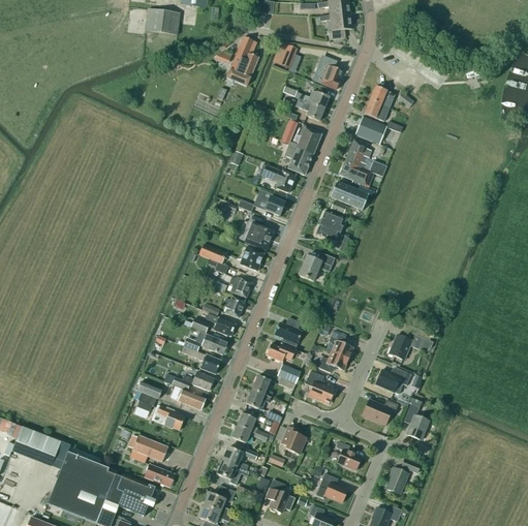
[(260,11),(262,0),(256,0),(254,10),(260,11)]
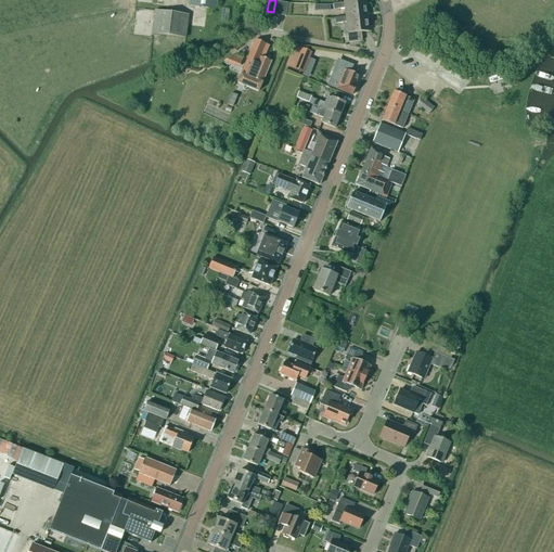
[(275,0),(273,12),(280,13),(282,0),(275,0)]
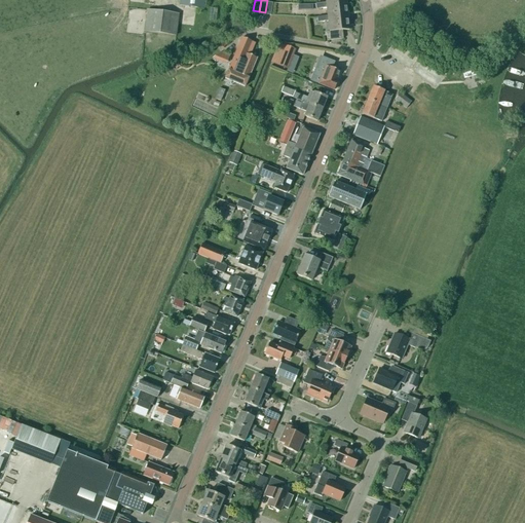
[(272,4),(273,5),(273,0),(267,0),(265,12),(271,12),(272,4)]
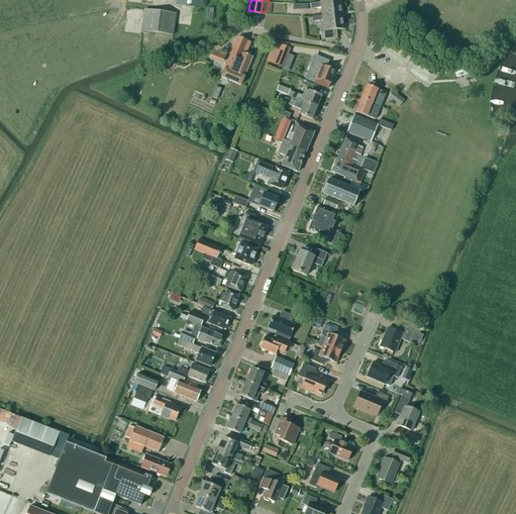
[(322,6),(323,13),(323,16),(343,14),(341,1),(321,3),(321,1),(311,2),(312,7),(322,6)]
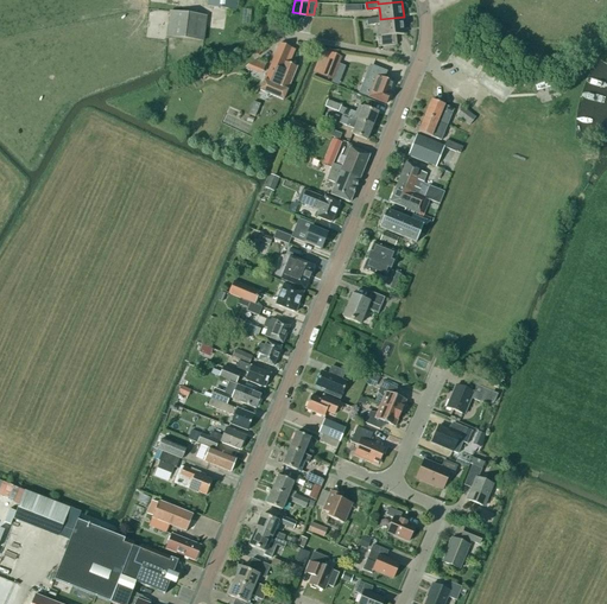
[(208,14),(171,10),(168,33),(204,38),(208,14)]
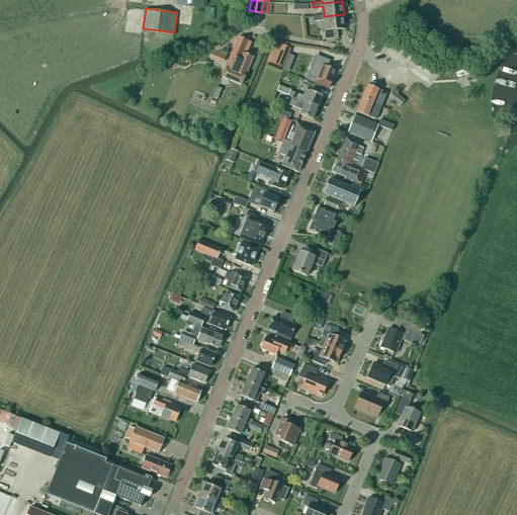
[(324,13),(314,14),(314,20),(324,18),(325,29),(322,29),(323,37),(339,35),(338,27),(345,27),(344,14),(324,16),(324,13)]
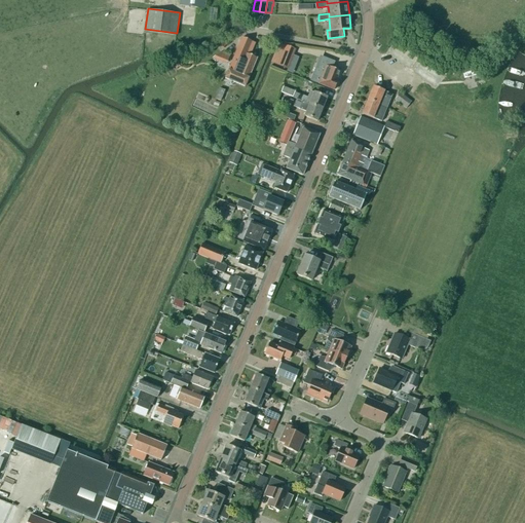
[(256,41),(242,35),(226,76),(246,84),(258,55),(251,53),(256,41)]
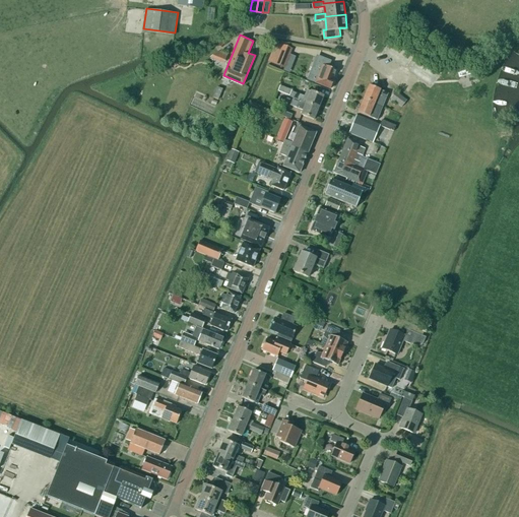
[(293,46),(279,41),(271,61),(285,66),(290,52),(293,46)]
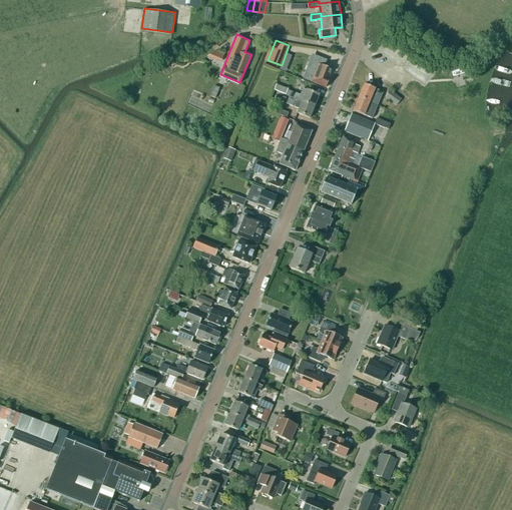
[(325,47),(322,56),(341,61),(344,53),(325,47)]
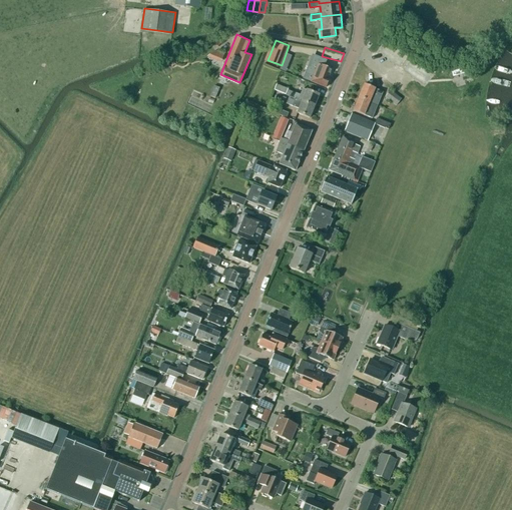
[(217,49),(213,56),(221,60),(224,52),(217,49)]
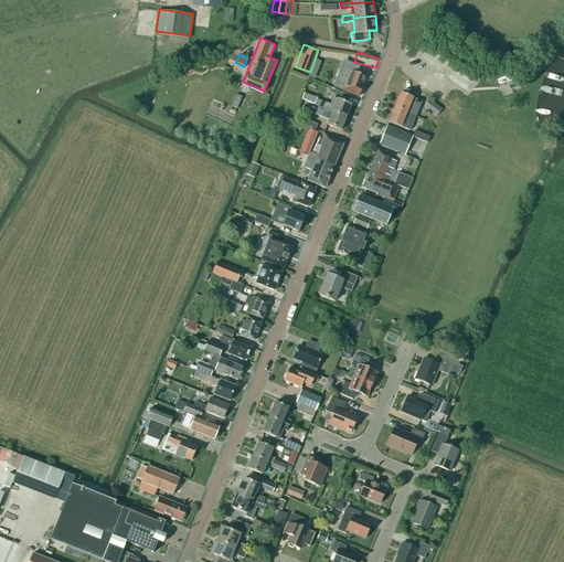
[(192,61),(184,65),(189,72),(197,69),(192,61)]
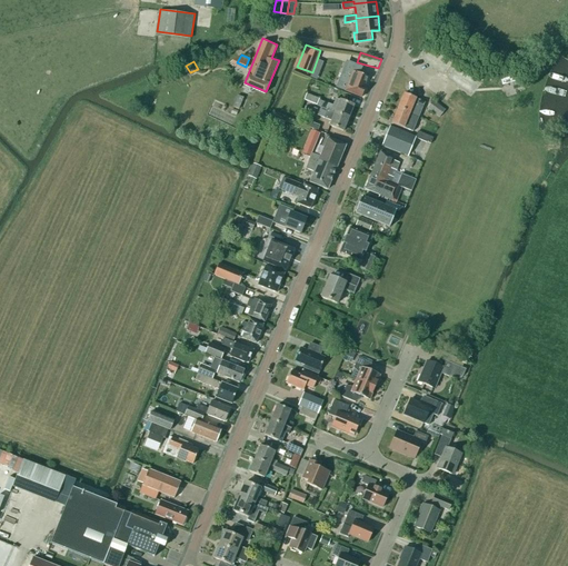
[(346,88),(362,95),(367,86),(365,85),(368,75),(354,69),(352,73),(348,71),(344,81),(348,82),(346,88)]
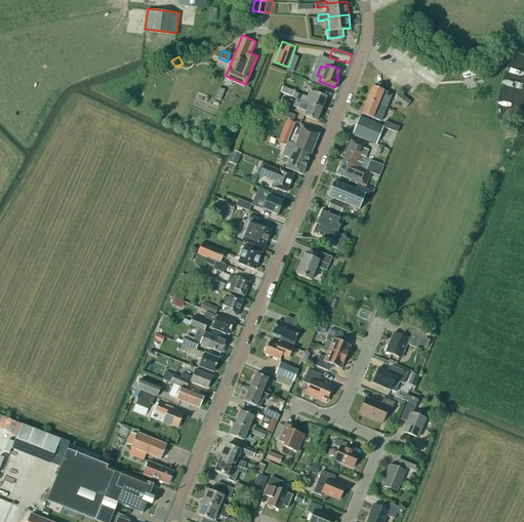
[(283,84),(281,90),(292,94),(294,88),(283,84)]
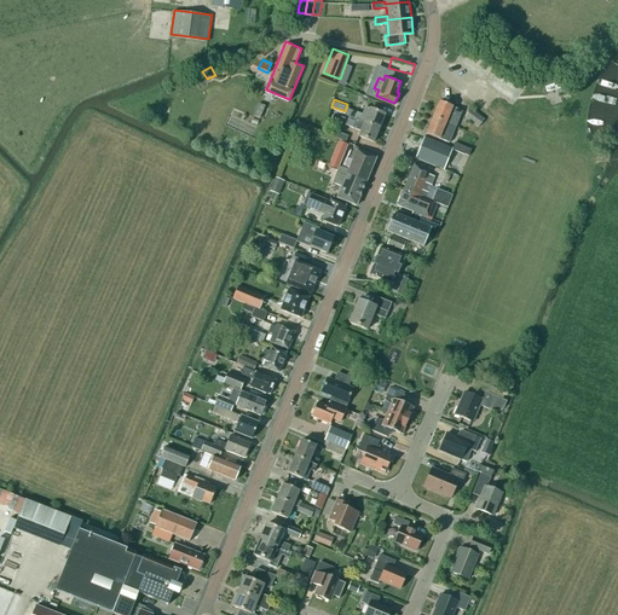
[(458,114),(461,108),(454,105),(454,104),(440,99),(434,115),(451,122),(455,112),(458,114)]
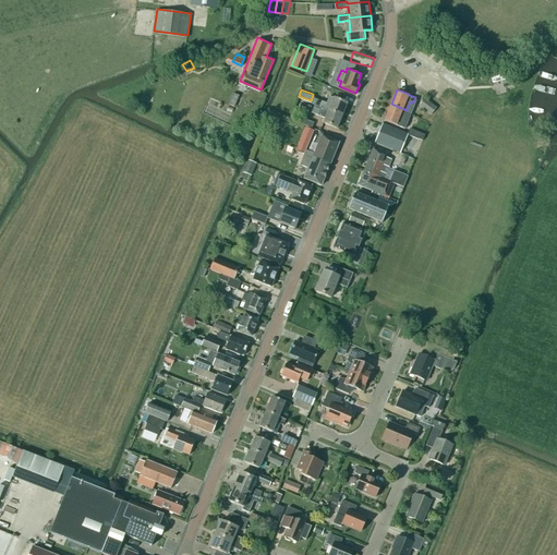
[(240,94),(234,92),(229,103),(235,105),(240,94)]
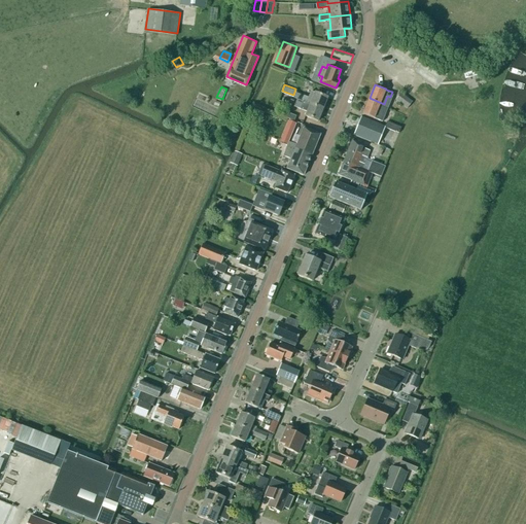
[(328,96),(312,89),(310,95),(305,94),(296,91),(294,96),(297,97),(323,107),(328,96)]
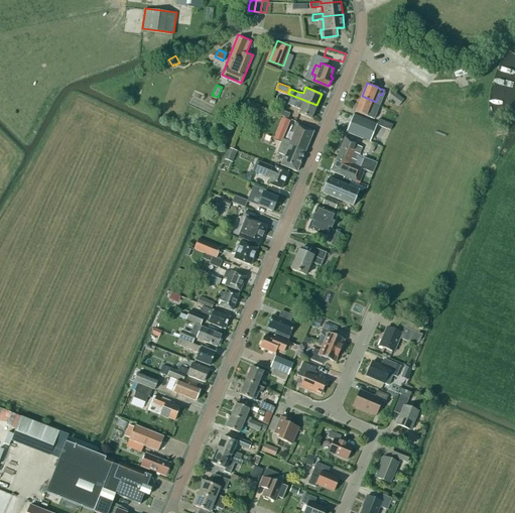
[(404,97),(393,89),(388,96),(399,104),(404,97)]
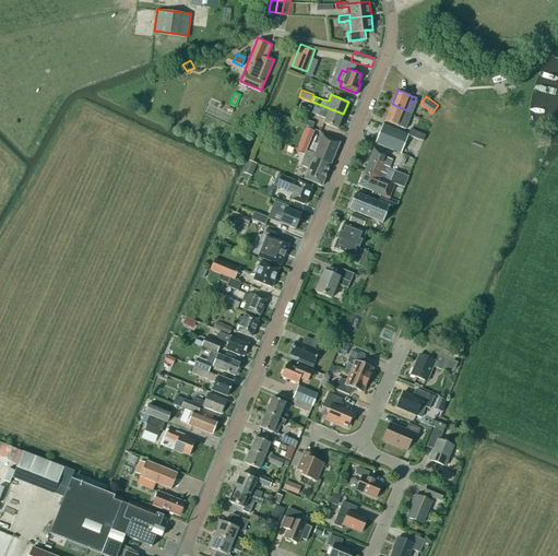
[(210,99),(206,107),(229,117),(233,108),(210,99)]
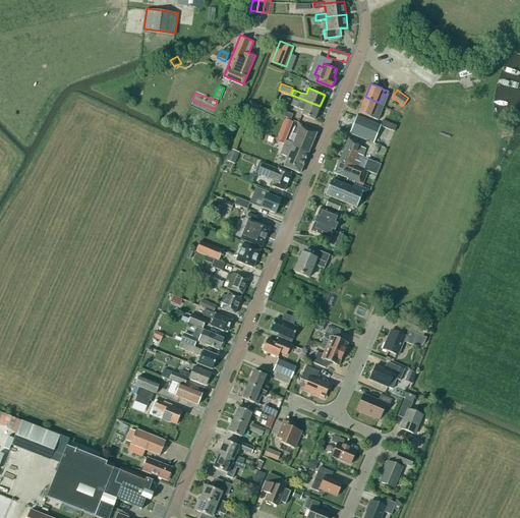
[(291,103),(304,108),(302,113),(315,118),(320,106),(294,96),(291,103)]
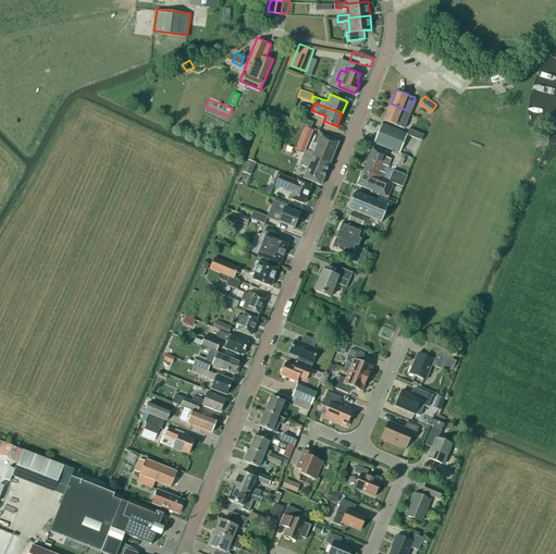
[(406,110),(391,103),(384,118),(405,126),(411,112),(406,110)]
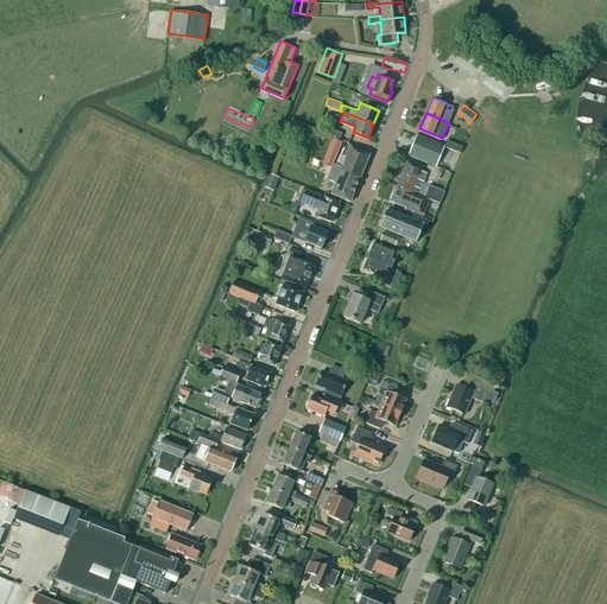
[(307,127),(298,124),(295,133),(303,135),(307,127)]
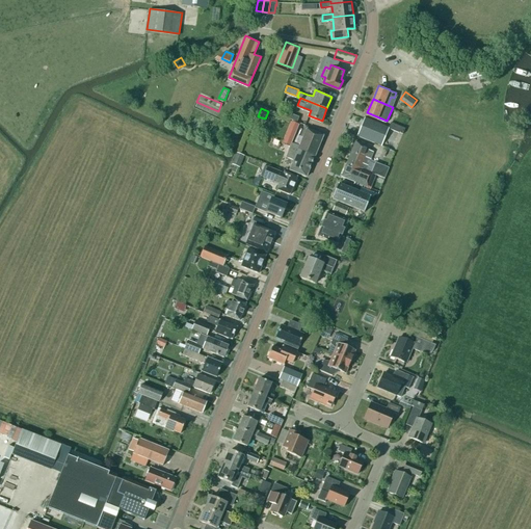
[(291,111),(289,116),(297,121),(299,115),(291,111)]
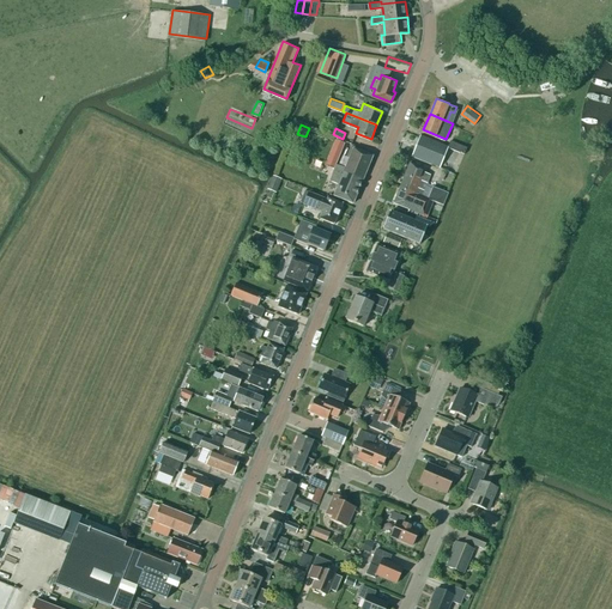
[(422,134),(413,154),(440,165),(448,145),(422,134)]
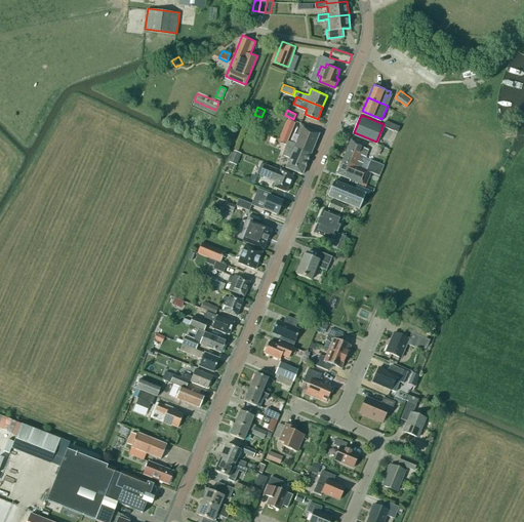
[(384,124),(398,130),(400,125),(387,119),(384,124)]
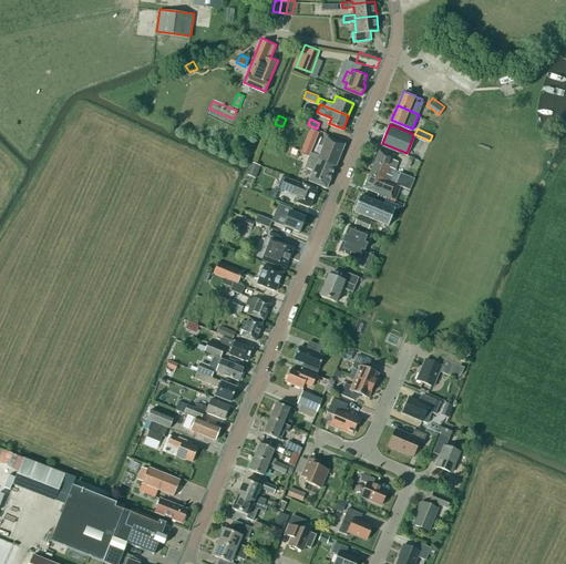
[(312,149),(318,134),(311,132),(306,146),(312,149)]
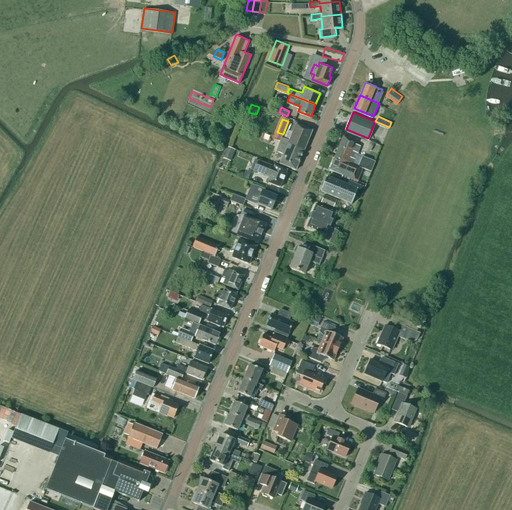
[(296,168),(313,129),(297,122),(294,121),(287,137),(281,135),(276,149),(284,152),(280,162),(296,168)]
